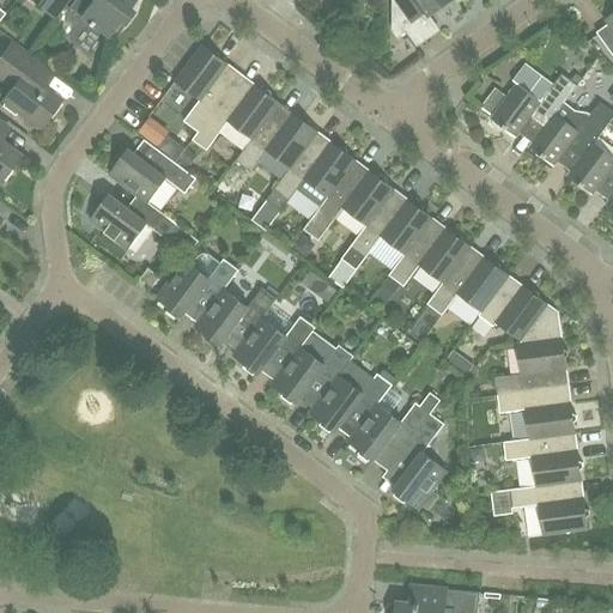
[(28,0),(54,19),(68,0),(28,0)]
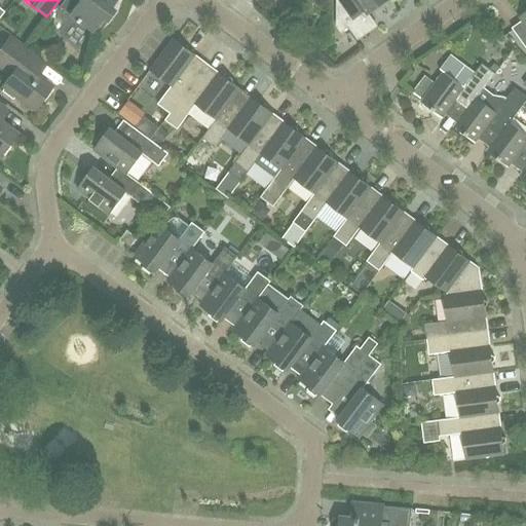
[(111,7),(116,0),(63,0),(59,6),(92,32),(103,19),(107,22),(115,10),(111,7)]
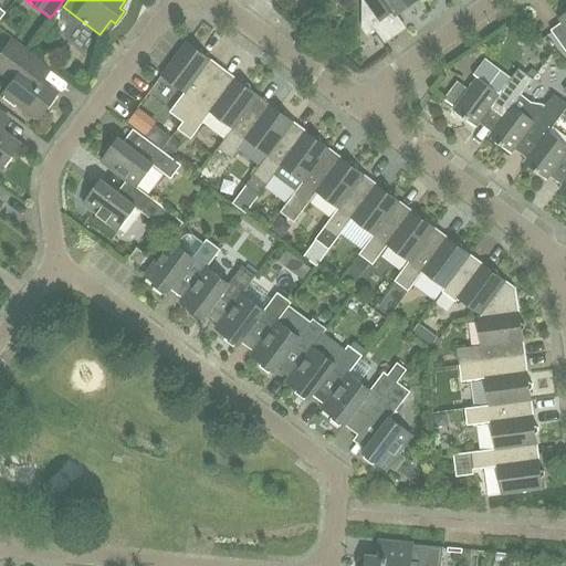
[(362,0),(362,29),(367,37),(381,27),(383,19),(394,11),(397,16),(417,0),(362,0)]
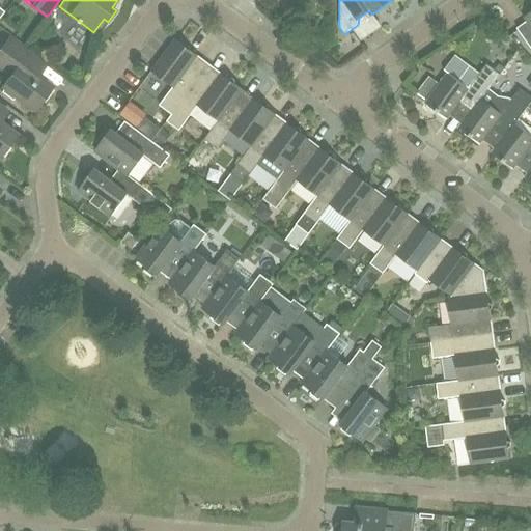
[(530,12),(524,18),(527,21),(516,28),(530,48),(530,12)]
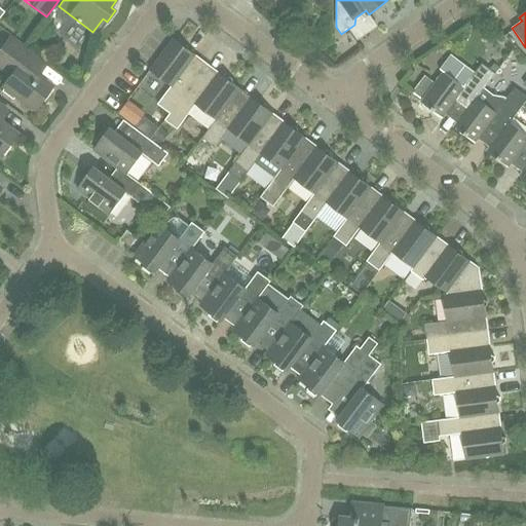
[(3,85),(4,86),(1,90),(12,100),(15,95),(34,109),(51,86),(27,68),(35,58),(8,38),(0,48),(0,62),(4,65),(1,68),(10,75),(3,85)]
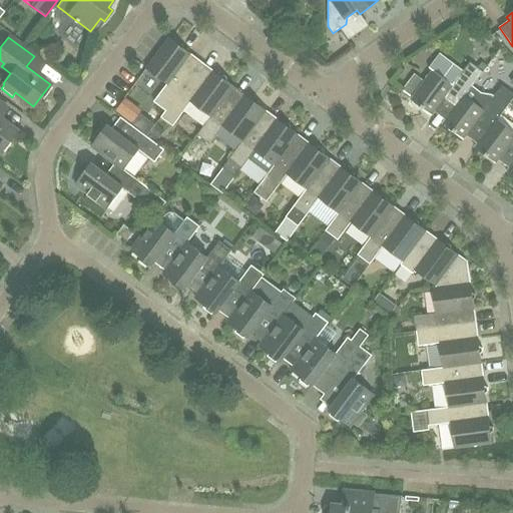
[(166,110),(201,62),(198,66),(187,58),(190,54),(169,38),(146,68),(167,84),(154,101),(166,110)]
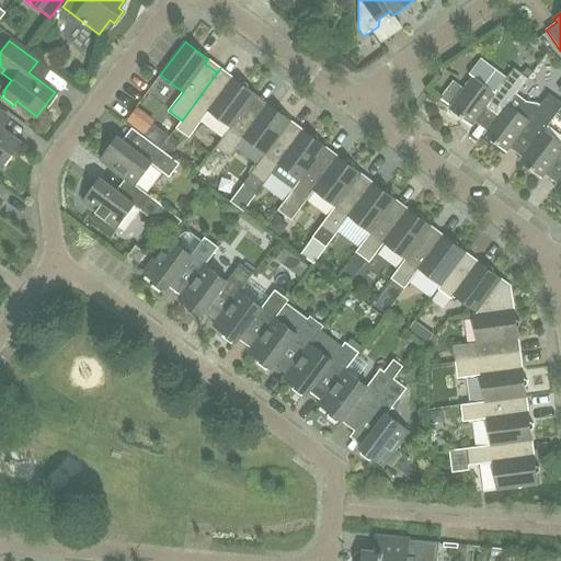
[(231,128),(252,100),(253,100),(256,95),(232,78),(229,82),(218,73),(221,69),(220,68),(182,121),(176,128),(190,138),(209,112),(230,127),(231,128)]
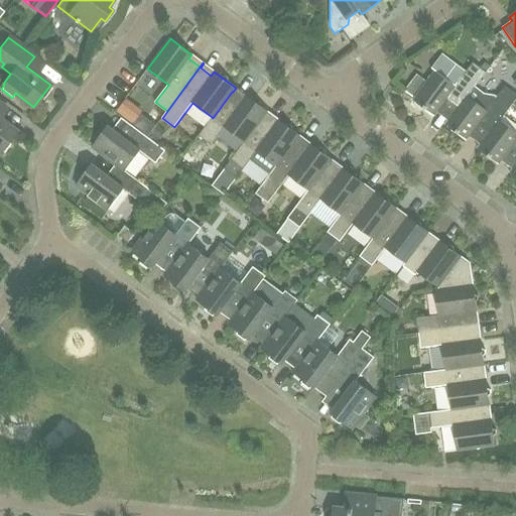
[(459,108),(474,88),(475,88),(486,73),(473,62),(455,87),(434,72),(426,83),(416,75),(404,91),(414,98),(413,100),(434,116),(446,99),(458,108),(459,108)]
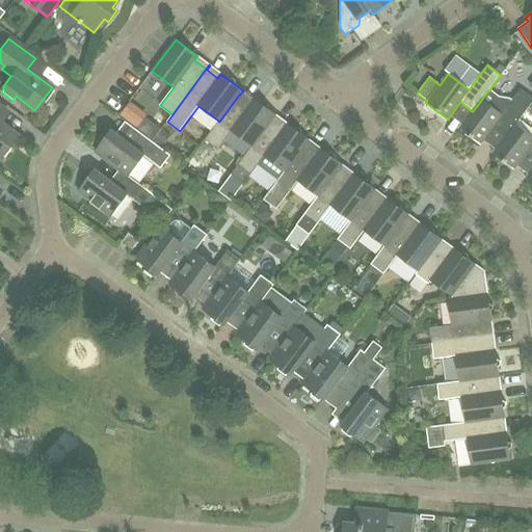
[(506,136),(515,125),(531,102),(531,98),(521,89),(512,101),(499,97),(489,90),(488,90),(473,111),(472,111),(459,128),(481,144),(494,127),(505,136),(506,136)]
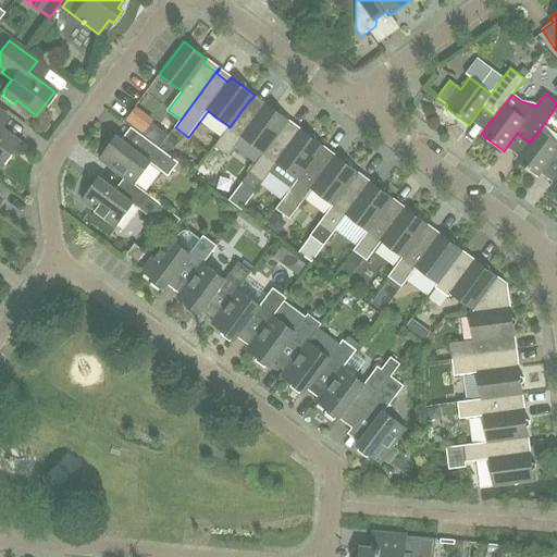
[(264,153),(285,125),(286,125),(289,121),(265,103),(262,108),(251,99),(250,99),(230,127),(229,126),(214,146),(227,157),(243,137),(263,153),(264,153)]
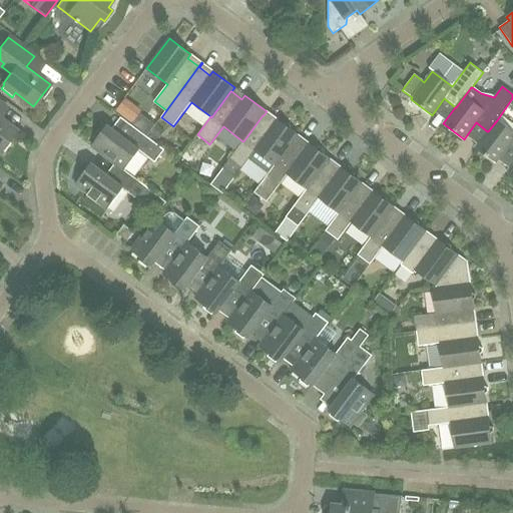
[(0,150),(16,129),(0,117),(8,107),(0,101),(0,150)]
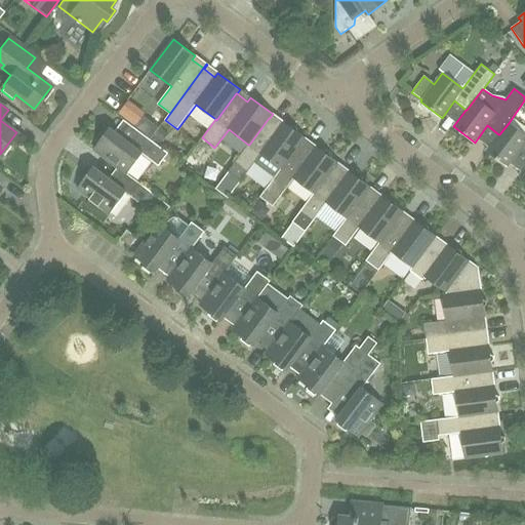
[(158,129),(144,118),(135,129),(150,139),(158,129)]
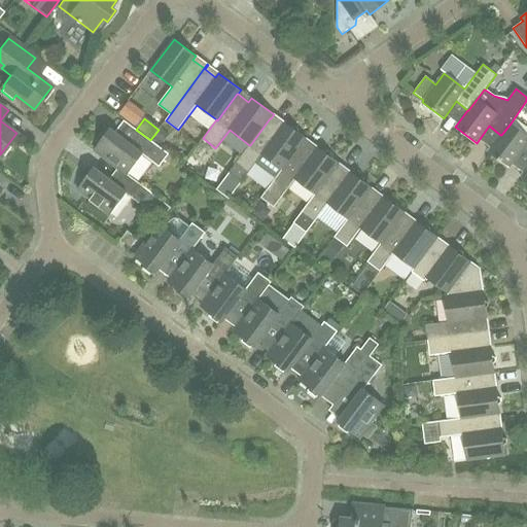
[(276,179),(303,143),(307,139),(284,123),(281,127),(271,118),(270,118),(250,145),(249,145),(229,172),(242,182),(255,164),(276,178),(276,179)]
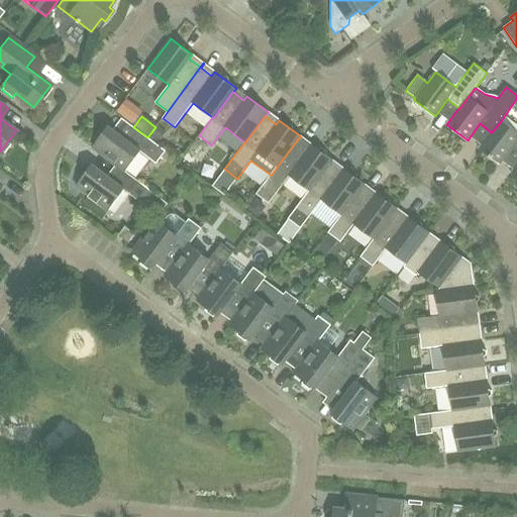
[(516,132),(501,121),(492,132),(491,132),(479,148),(500,165),(512,147),(516,151),(516,132)]
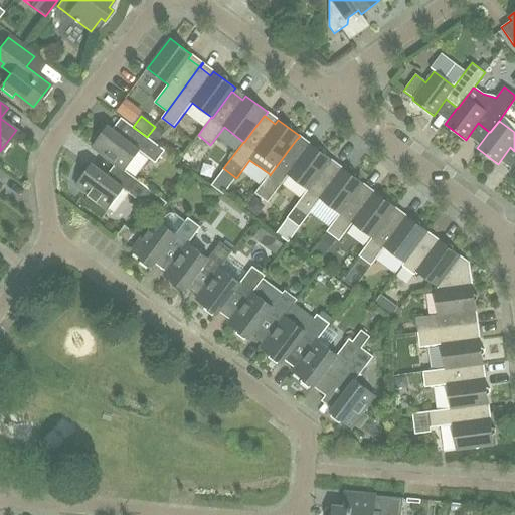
[(125,170),(140,151),(156,163),(165,150),(147,137),(133,127),(132,126),(123,137),(108,126),(92,147),(121,168),(125,171),(125,170)]
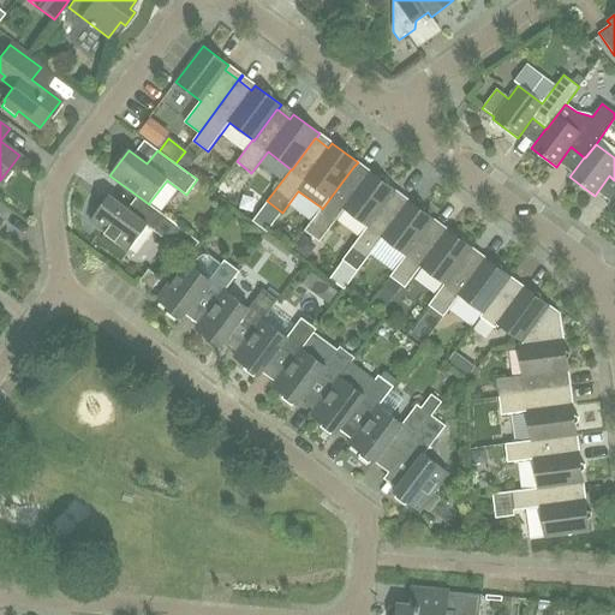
[(190,168),(197,157),(189,151),(181,162),(190,168)]
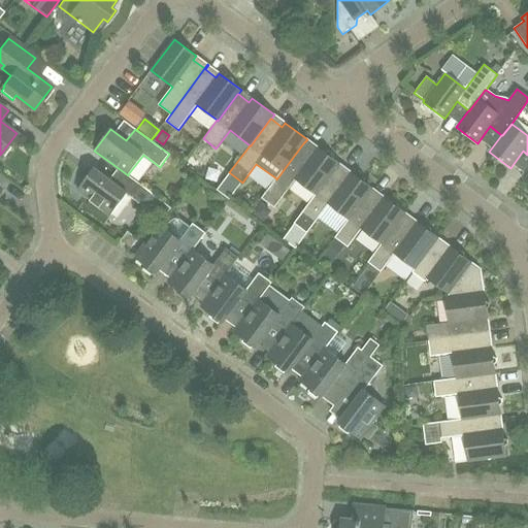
[(317,195),(336,168),(340,164),(318,147),(315,152),(303,143),(276,179),(276,178),(262,198),(274,207),(296,179),(316,195),(317,195)]
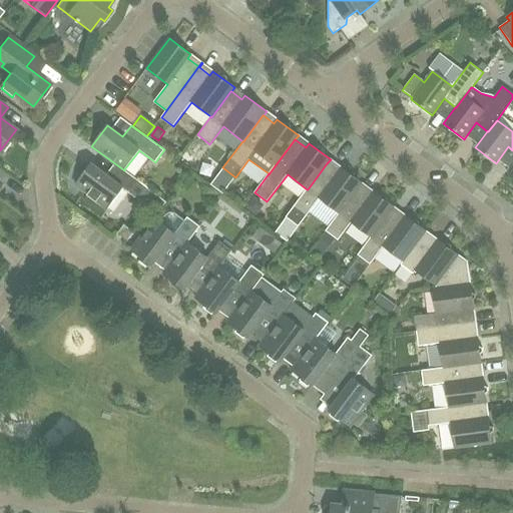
[(107,208),(123,188),(139,200),(148,187),(124,169),(124,170),(120,167),(112,178),(91,163),(75,184),(107,208)]
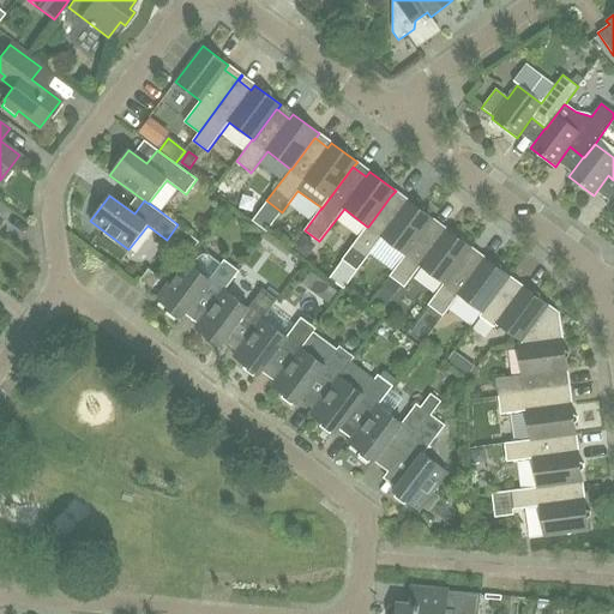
[(407,256),(429,224),(434,220),(408,200),(404,205),(391,196),(368,227),(367,227),(351,247),(366,259),(383,238),(405,254),(407,256)]
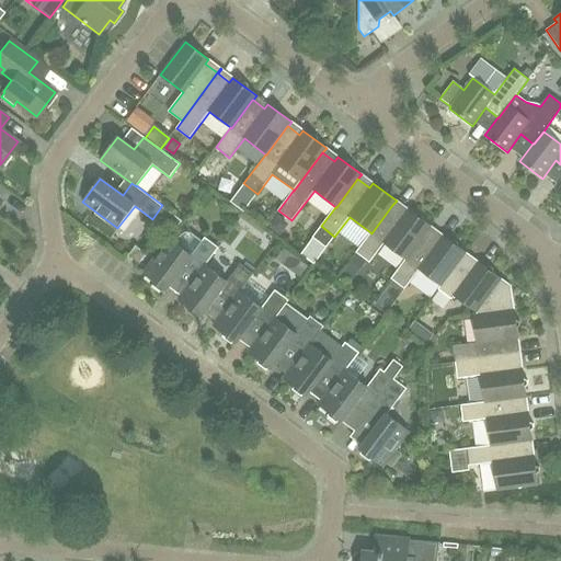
[(407,260),(427,231),(432,227),(408,209),(404,214),(392,205),(371,233),(370,232),(356,252),(369,263),(385,243),(405,259),(407,260)]
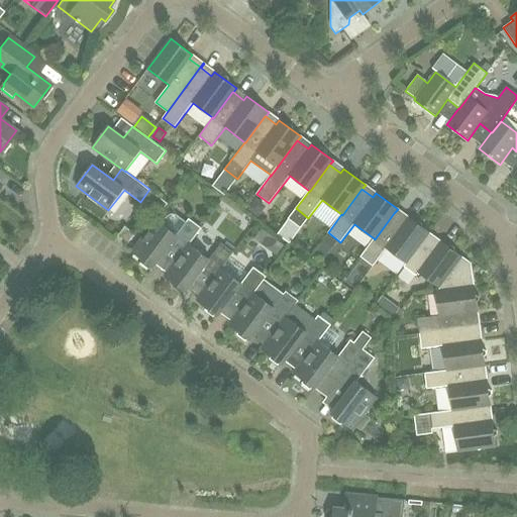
[(263,211),(262,206),(255,201),(248,210),(257,217),(263,211)]
